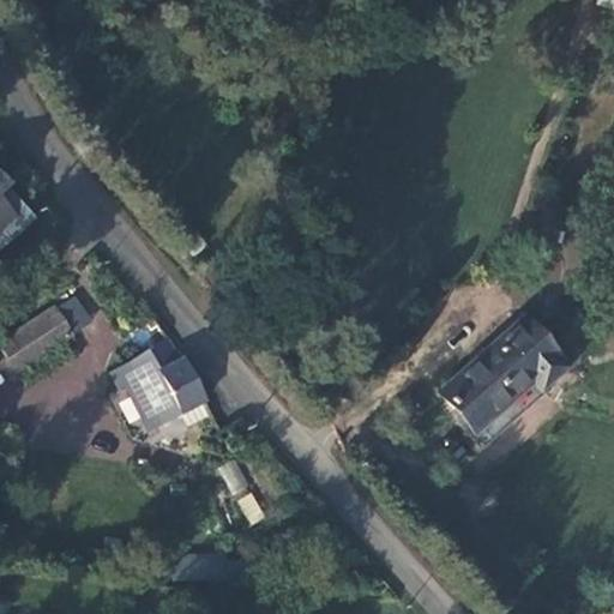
[(613,0),(597,0),(596,5),(613,10),(613,0)]
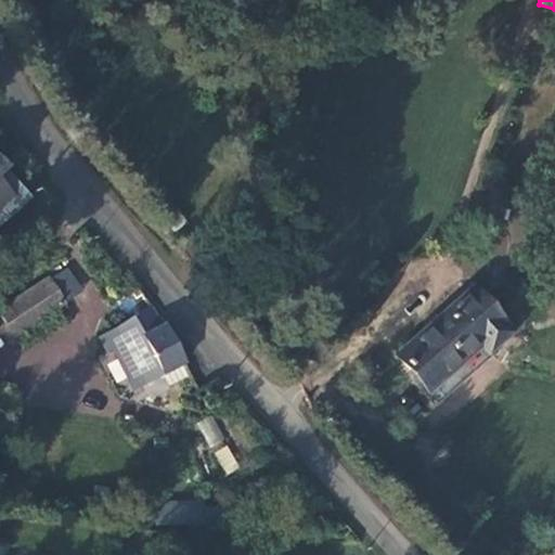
[(0,219),(27,195),(0,164),(0,219)]
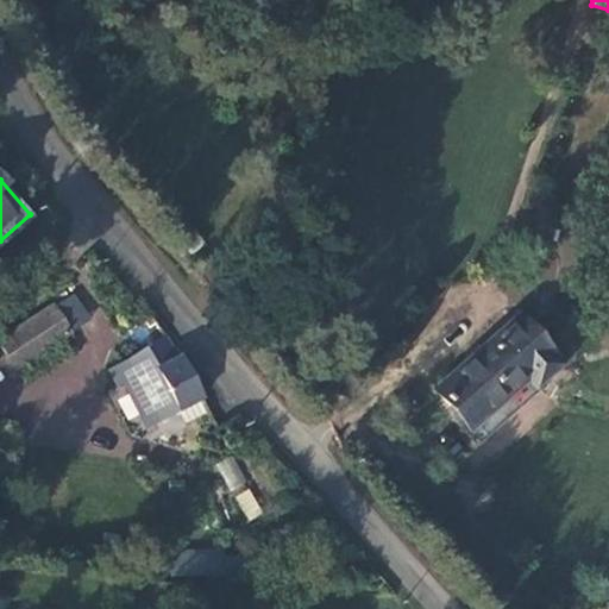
[(70,333),(57,307),(4,341),(19,368),(70,333)]
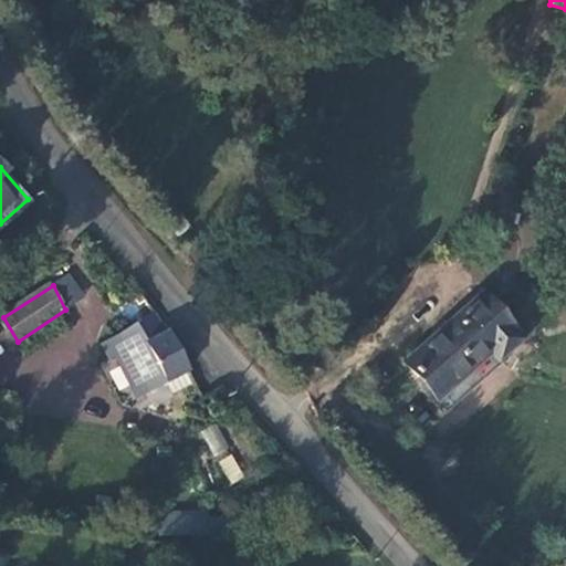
[(436,398),(514,332),(479,291),(401,359),(436,398)]
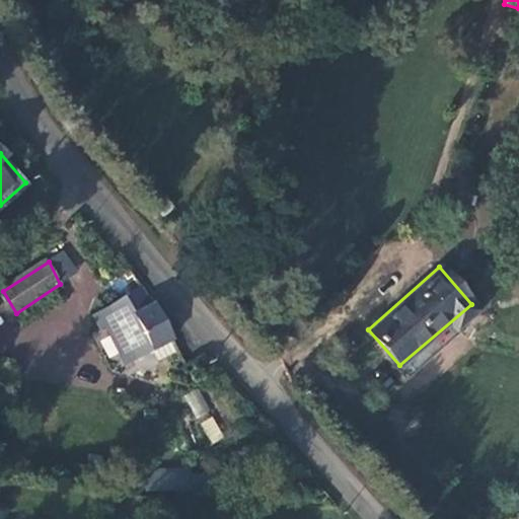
[(109,308),(96,313),(132,358),(148,351),(168,340),(151,303),(140,288),(109,308)]
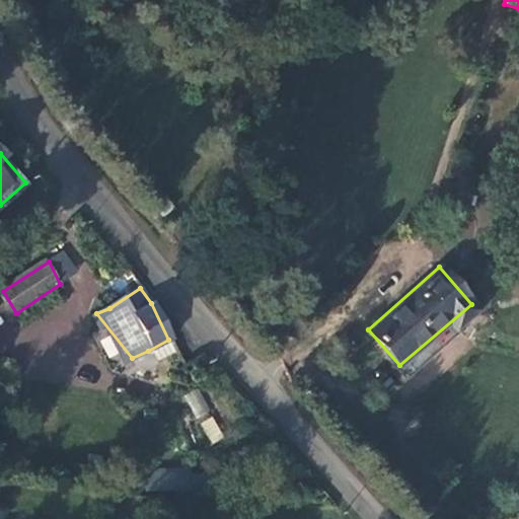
[(132,358),(96,313),(91,315),(96,327),(101,325),(119,364),(132,358)]
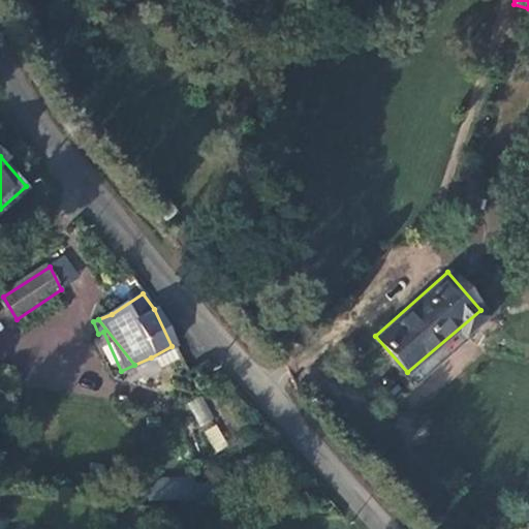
[(172,346),(151,358),(157,368),(177,361),(172,346)]
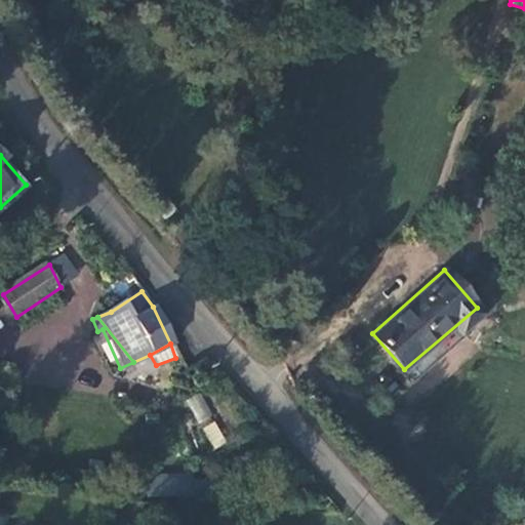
[(200,393),(186,400),(198,423),(212,416),(200,393)]
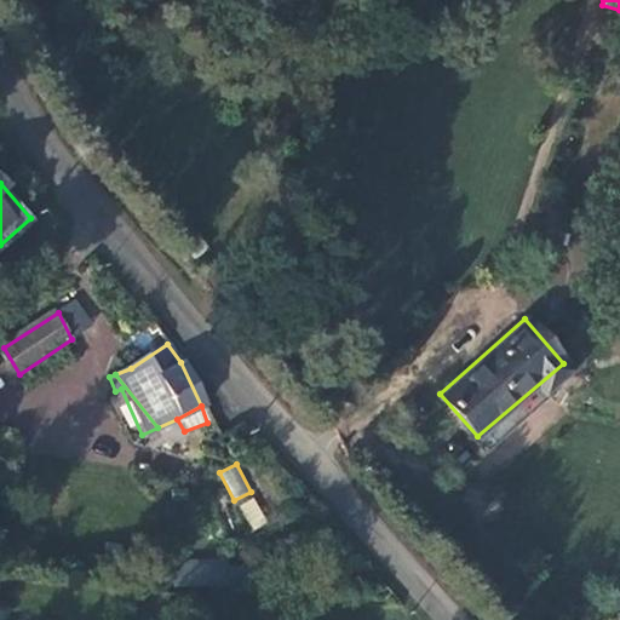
[(237,505),(252,530),(267,522),(253,497),(237,505)]
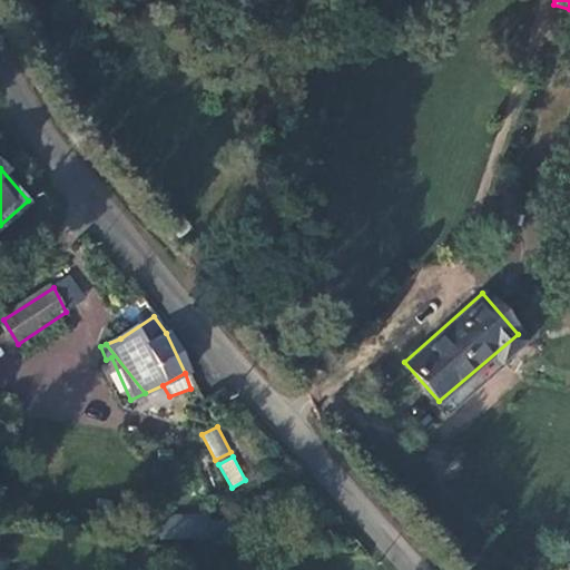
[(160,536),(212,536),(210,516),(160,518),(160,536)]
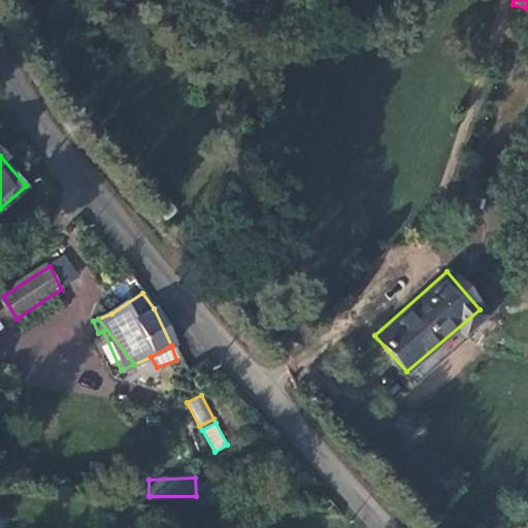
All buildings are outlined.
